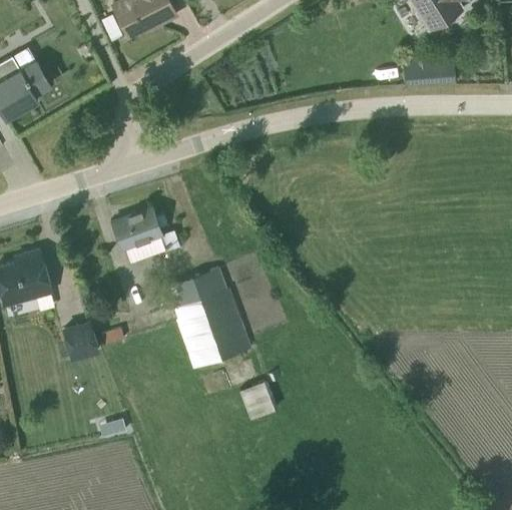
[(127,34),(128,36),(150,24),(152,27),(176,14),(168,0),(116,0),(111,3),(117,14),(105,19),(114,40),(127,34)]
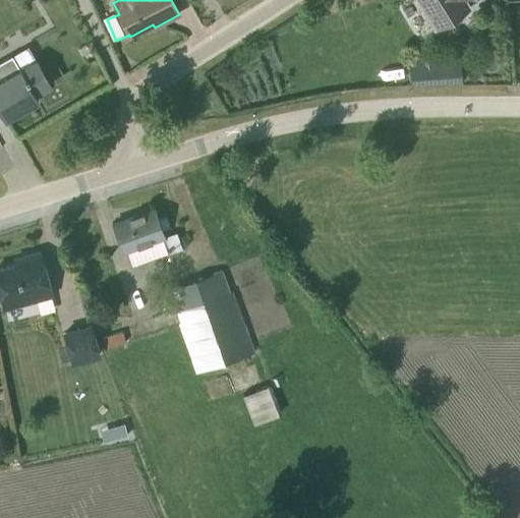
[(452,17),(479,0),(416,0),(423,10),(421,12),(434,34),(454,20),(452,17)]
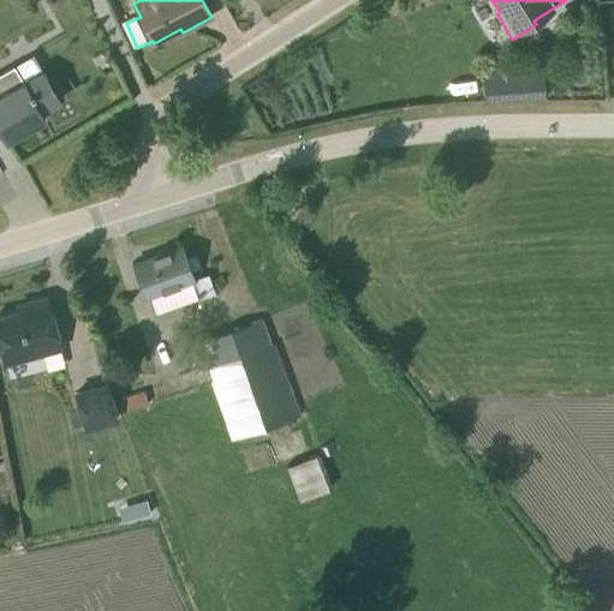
[(0,127),(9,142),(45,120),(41,114),(60,103),(34,57),(0,76),(0,127)]
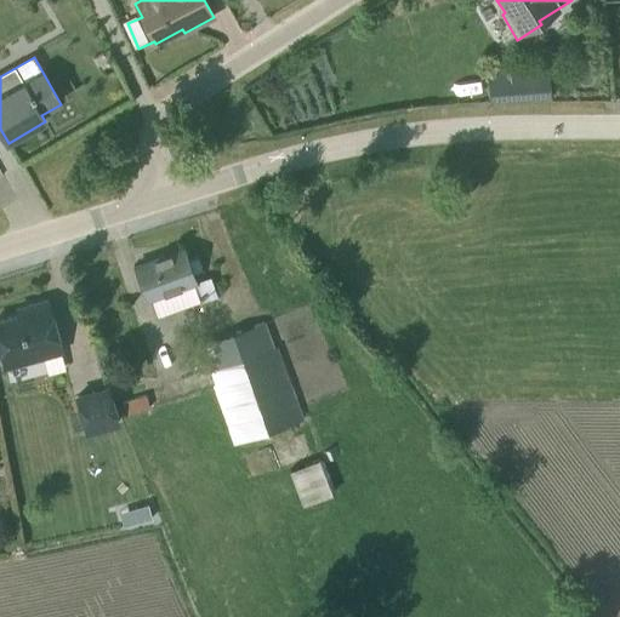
[(552,68),(493,69),(494,102),(553,100),(552,68)]
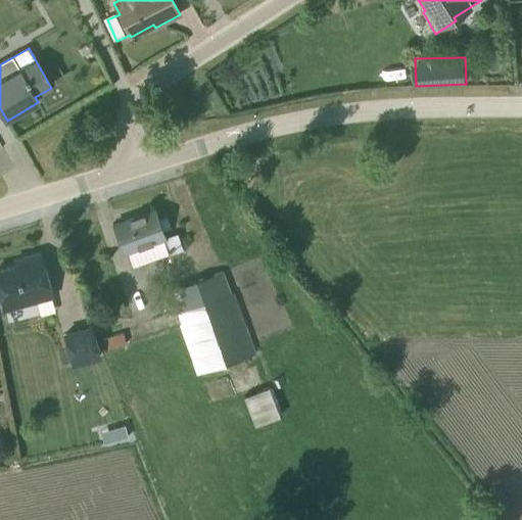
[(155,211),(114,227),(126,256),(128,255),(133,269),(169,256),(170,258),(183,253),(177,235),(165,239),(162,232),(171,229),(167,218),(158,221),(155,211)]
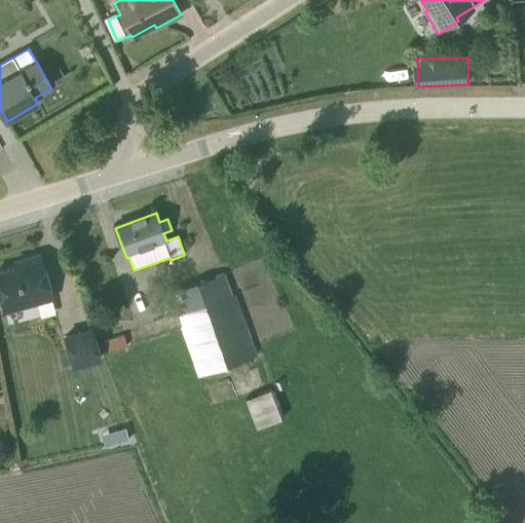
[(0,272),(0,292),(5,314),(52,302),(41,256),(23,261),(25,267),(0,272)]
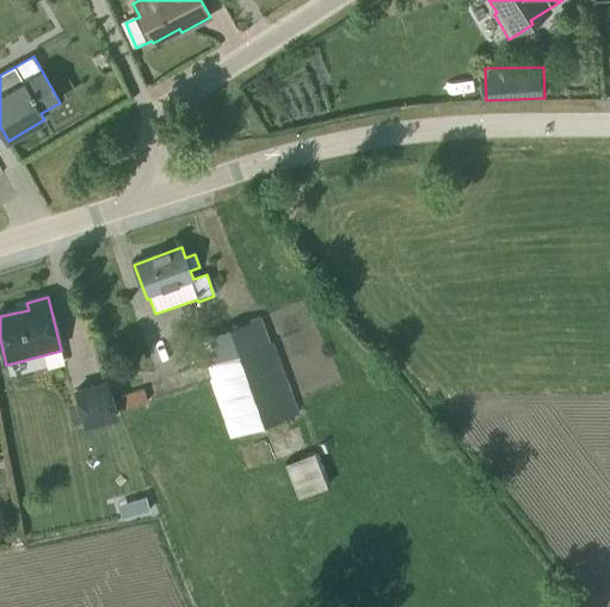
[(260,319),(201,340),(210,365),(208,366),(233,439),(300,415),(275,342),(270,344),(260,319)]
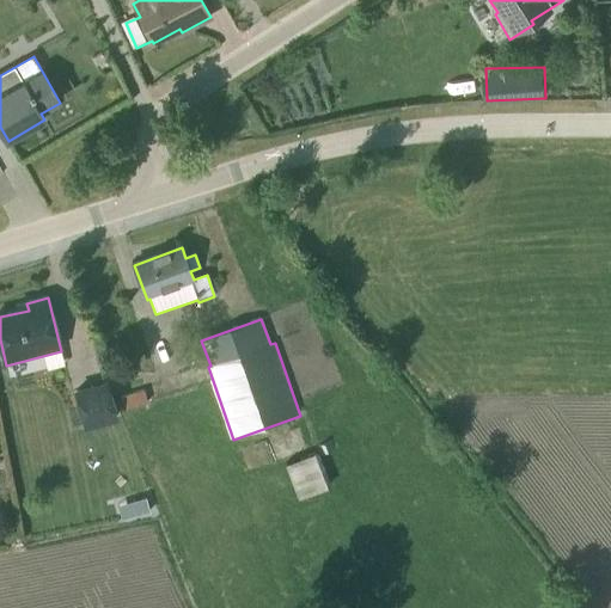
[(105,382),(73,391),(85,429),(116,419),(105,382)]
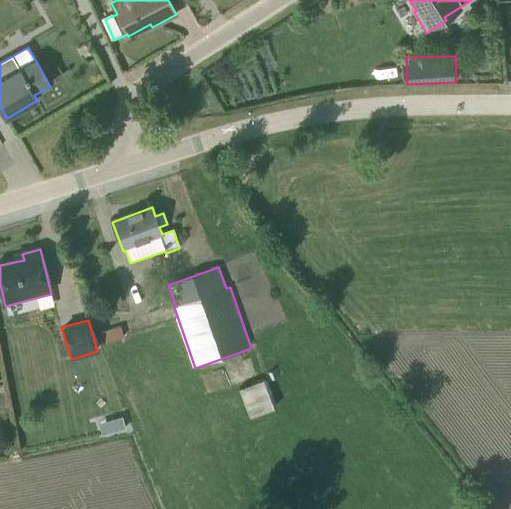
[(120,327),(100,333),(103,344),(123,338),(120,327)]
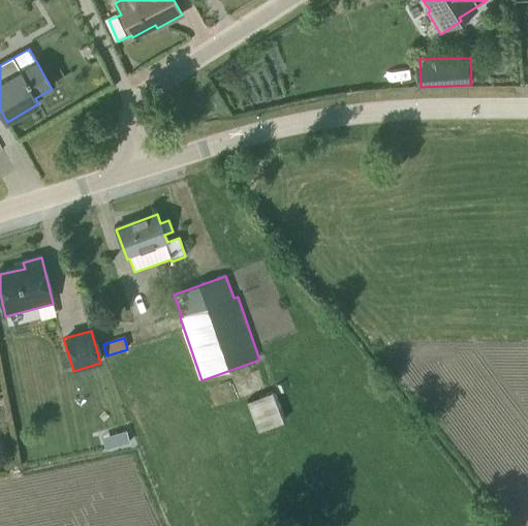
[(271,394),(247,403),(258,432),(282,423),(271,394)]
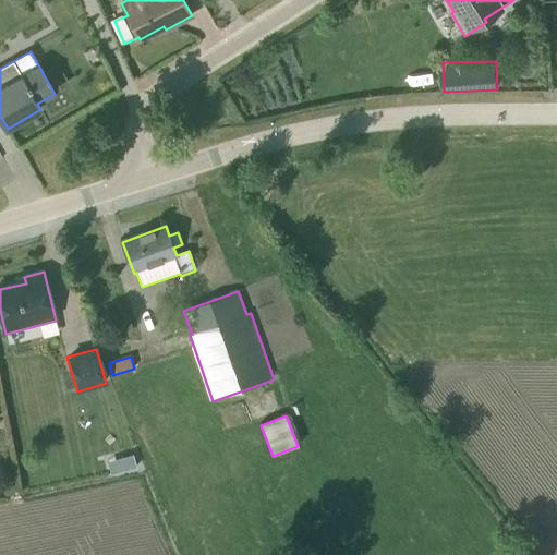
[(133,451),(113,457),(119,477),(140,471),(133,451)]
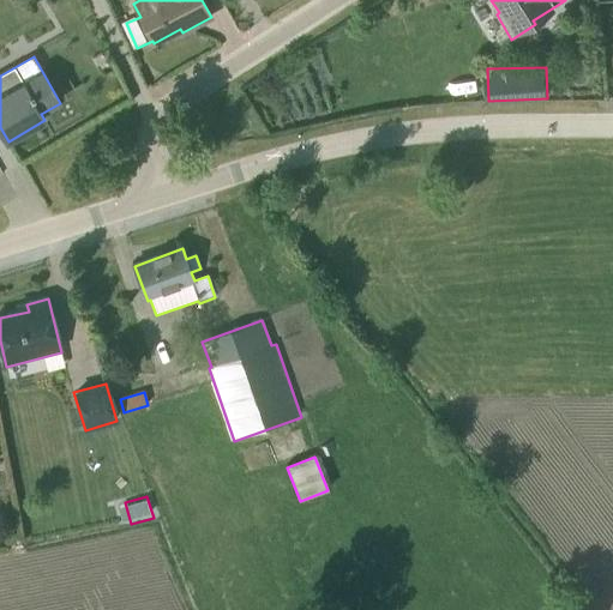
All buildings are outlined.
